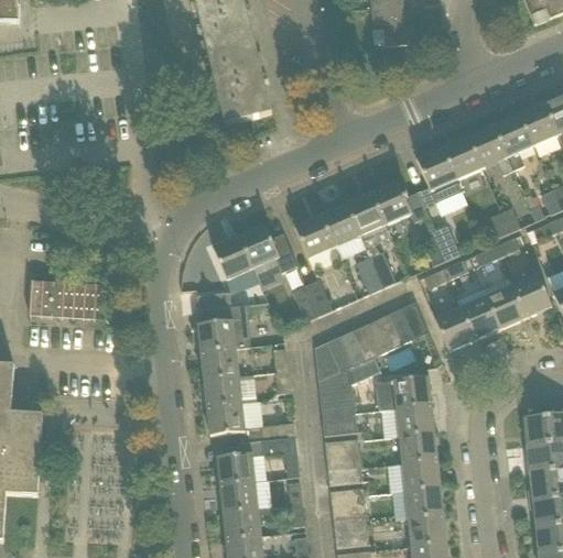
[(0,20),(19,21),(19,4),(18,4),(18,0),(0,0),(0,20)]
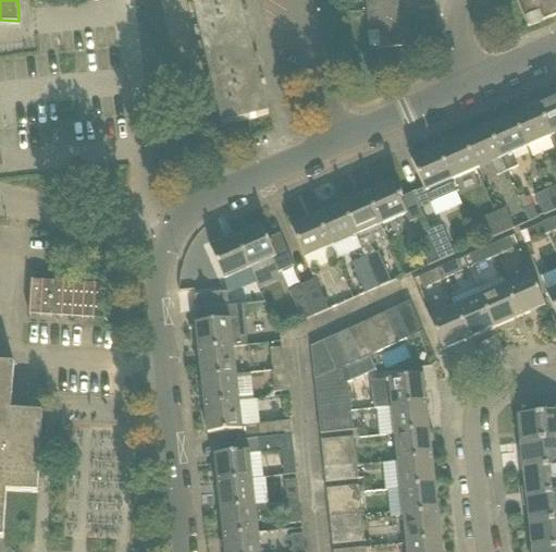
[(192,0),(222,123),(268,112),(239,0),(192,0)]
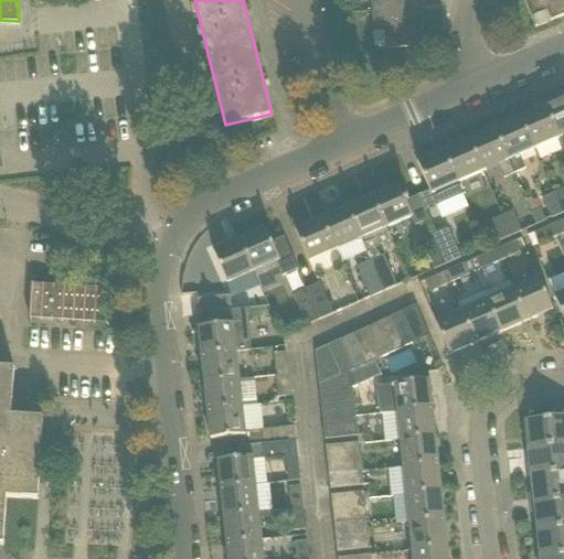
[(524,0),(534,23),(563,11),(563,0),(524,0)]
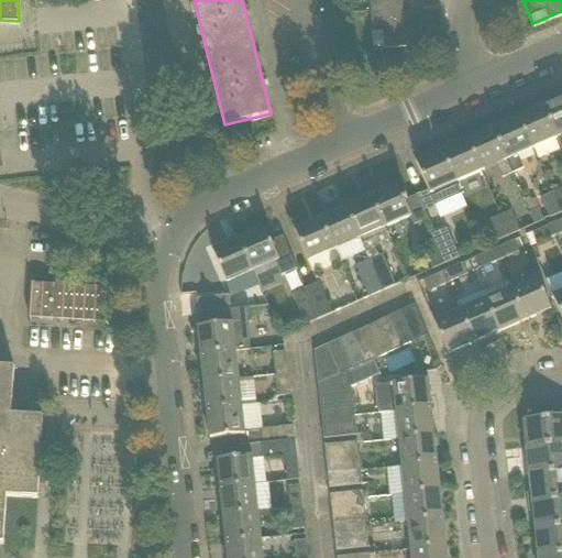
[(370,8),(374,46),(415,42),(411,10),(403,11),(403,4),(370,8)]
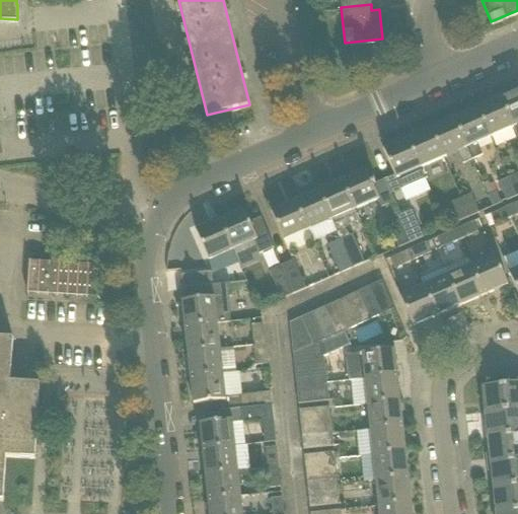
[(517,85),(500,93),(513,124),(517,135),(517,85)]
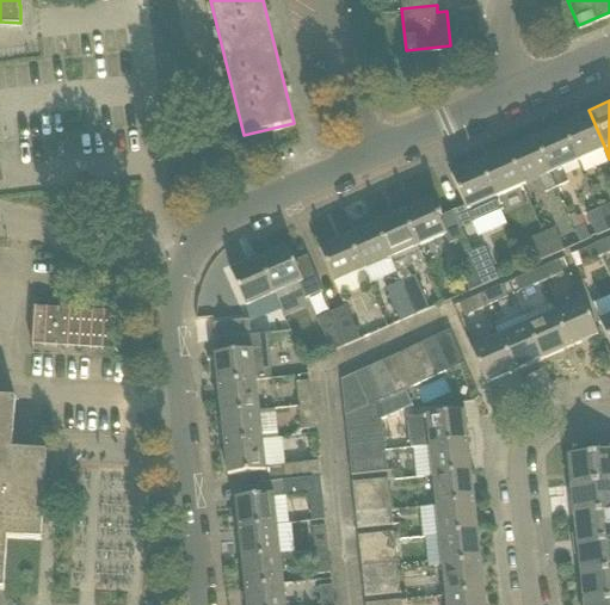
[(561,122),(577,158),(604,146),(589,110),(561,122)]
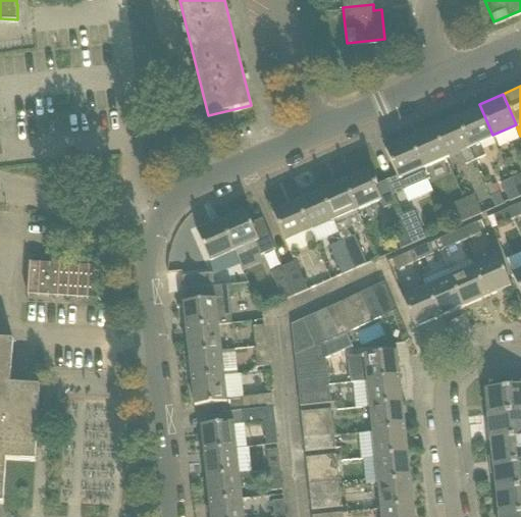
[(484,152),(479,141),(492,135),(479,104),(456,114),(474,157),(484,152)]
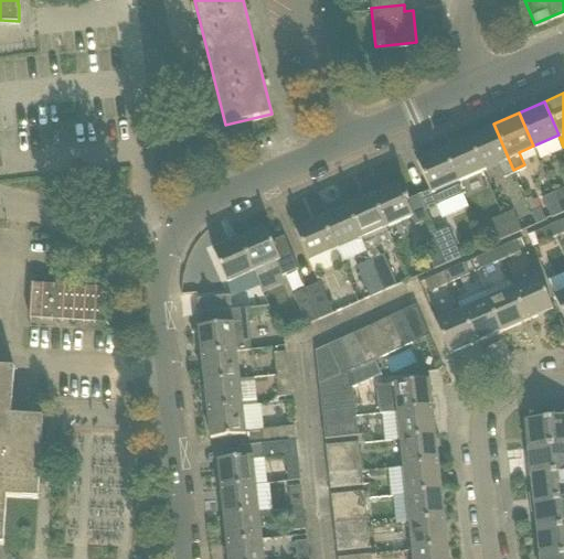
[(482,168),(498,161),(504,174),(513,170),(493,124),(468,135),(482,168)]
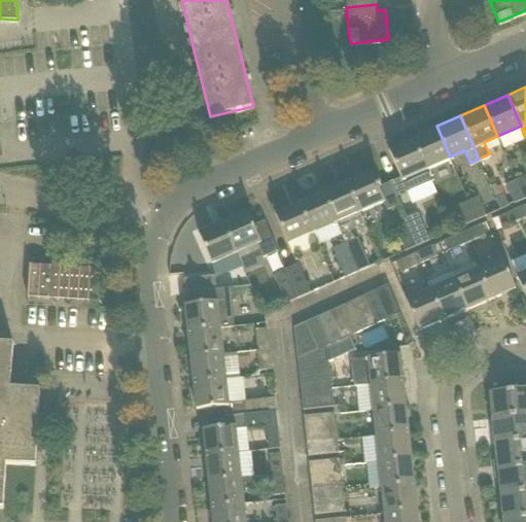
[(412,137),(425,167),(450,157),(436,126),(412,137)]
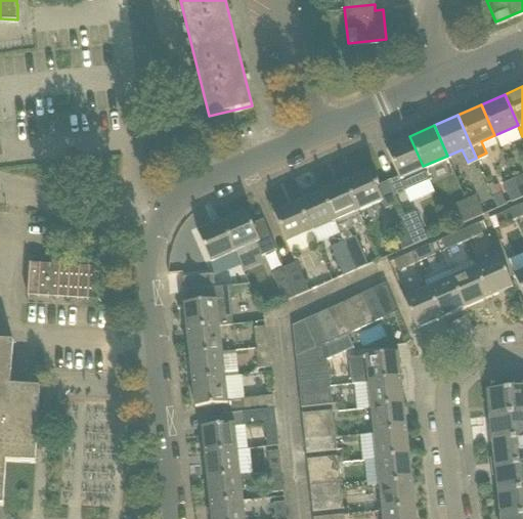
[(386,146),(398,174),(399,176),(423,166),(409,136),(386,146)]
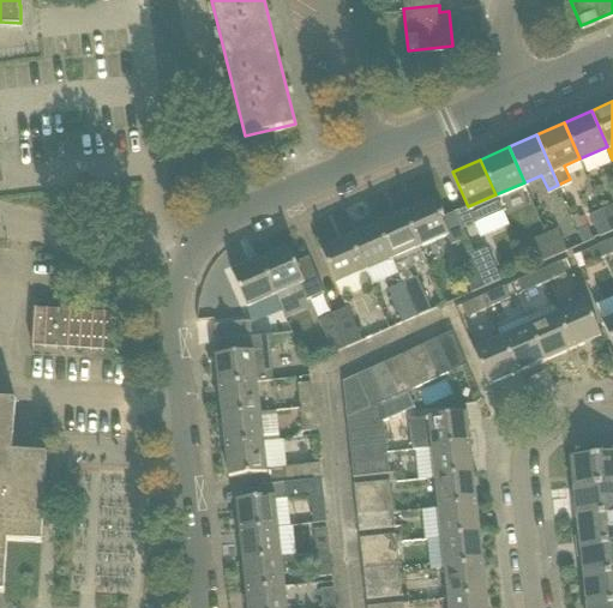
[(448,233),(451,241),(464,235),(454,209),(439,214),(432,196),(403,209),(419,245),(420,245),(448,233)]
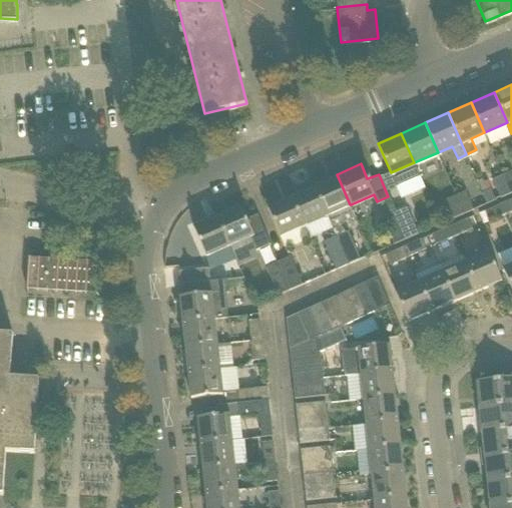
[(501,172),(509,190),(511,188),(511,169),(511,168),(501,172)]
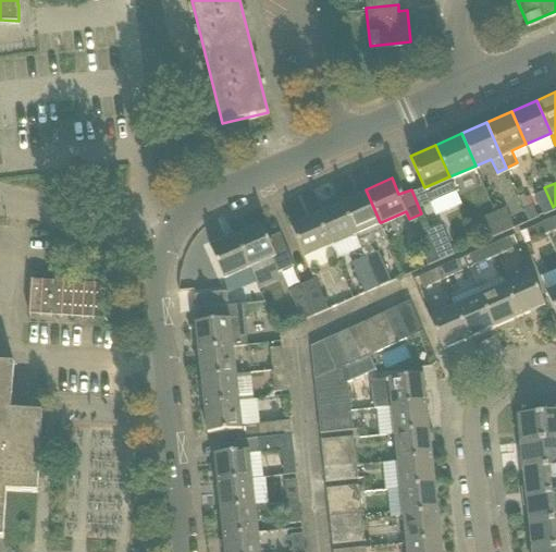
[(543,211),(553,207),(544,187),(534,192),(543,211)]
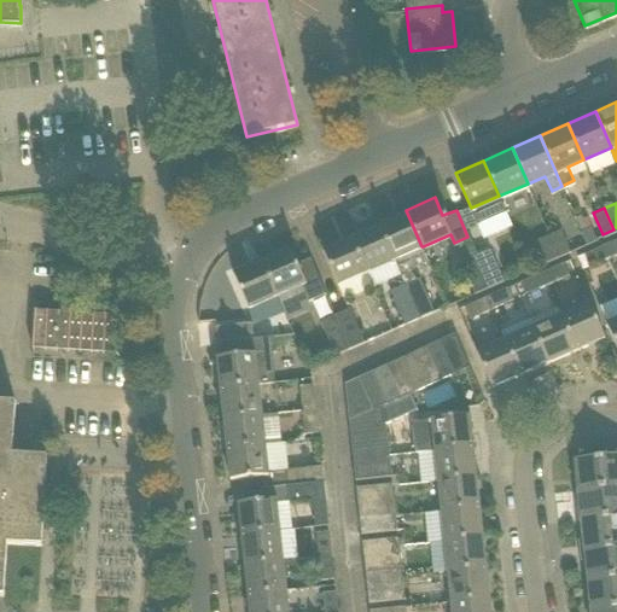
[(421,246),(406,210),(378,222),(394,257),(397,266),(397,264),(405,281),(419,314),(434,308),(419,274),(414,275),(411,266),(428,258),(423,246),(421,246)]
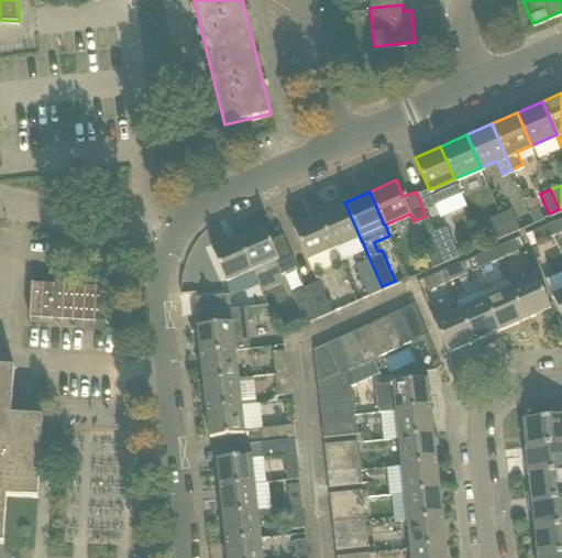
[(334,245),(359,234),(344,203),(319,214),(334,245)]
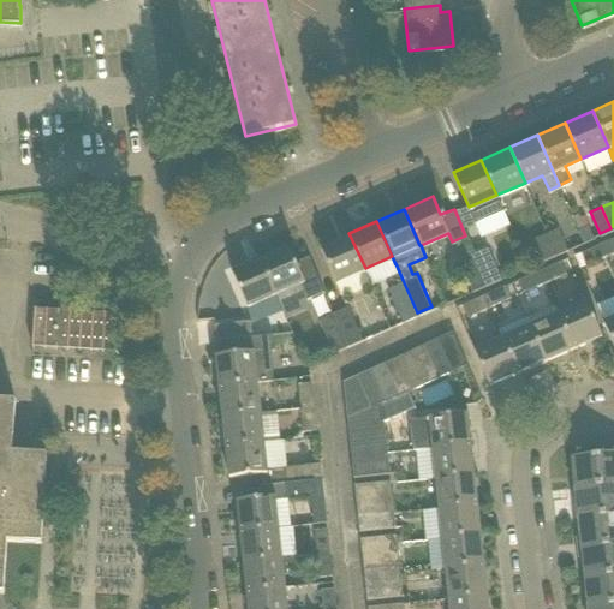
[(594,236),(588,222),(578,227),(584,240),(594,236)]
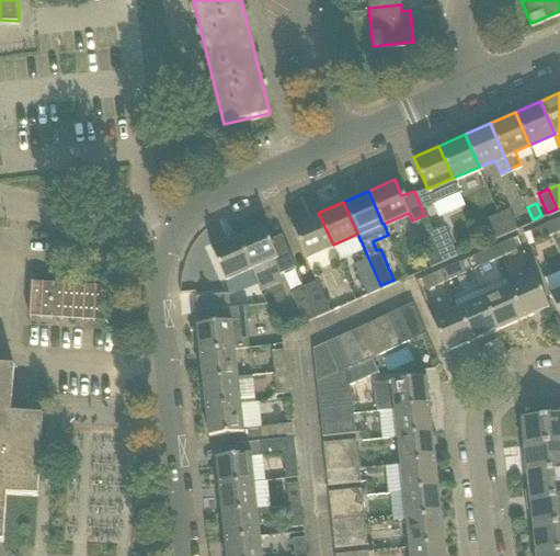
[(509,205),(498,210),(506,233),(518,227),(509,205)]
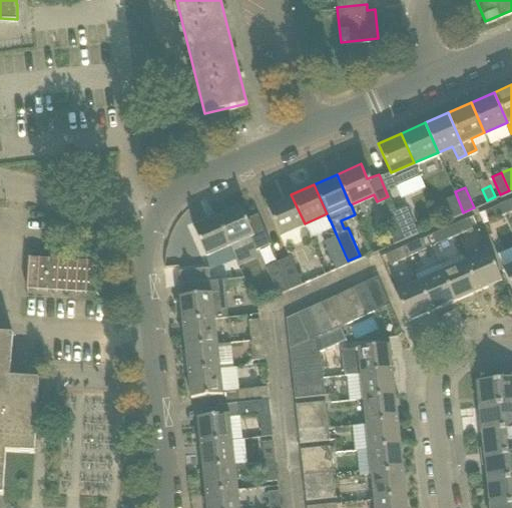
[(451,217),(463,212),(455,191),(442,196),(451,217)]
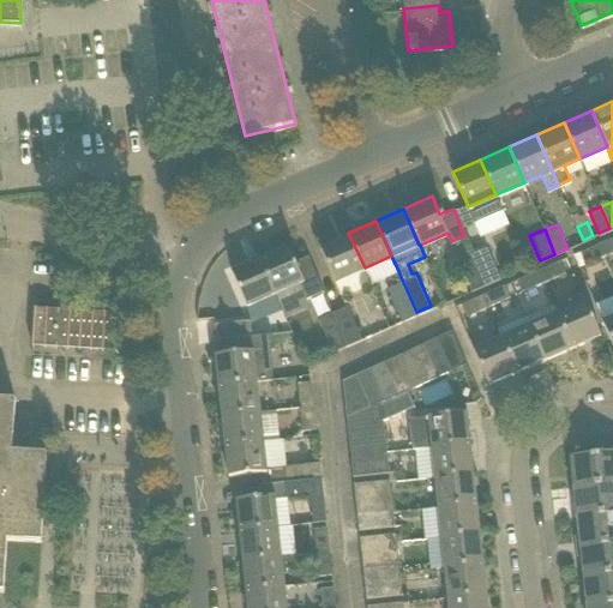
[(348,233),(319,245),(341,294),(371,281),(368,275),(367,275),(365,268),(348,233)]
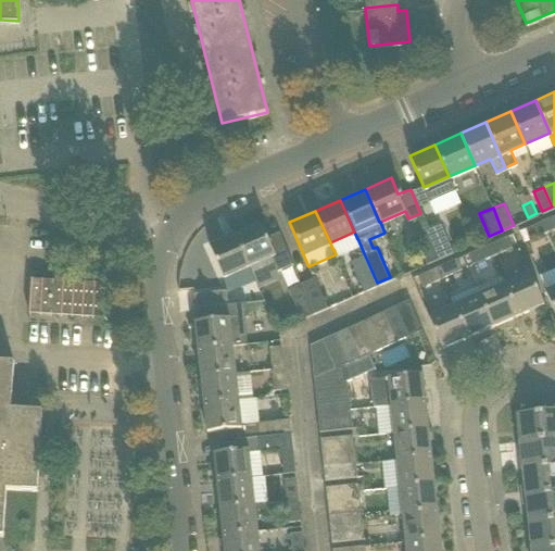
[(554,212),(544,217),(550,227),(554,225),(554,212)]
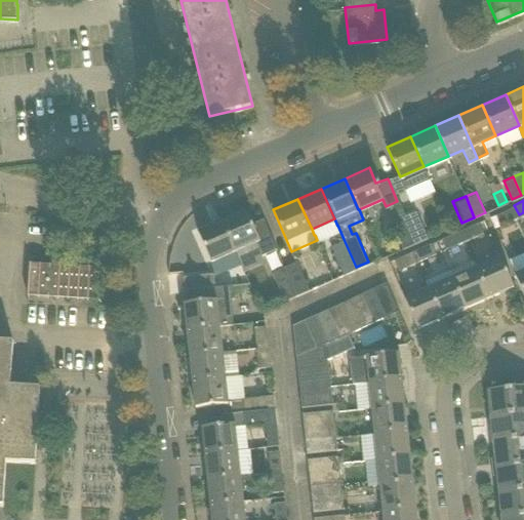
[(500,223),(519,214),(514,205),(495,213),(500,223)]
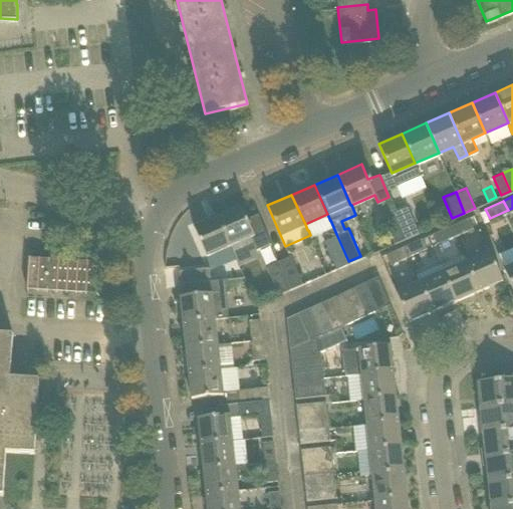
[(407,203),(395,209),(407,237),(420,231),(407,203)]
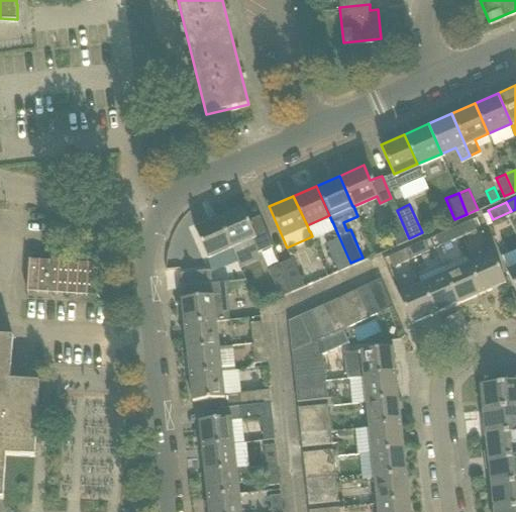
[(272,243),(259,213),(247,218),(242,205),(218,215),(231,245),(237,259),(260,248),(272,243)]
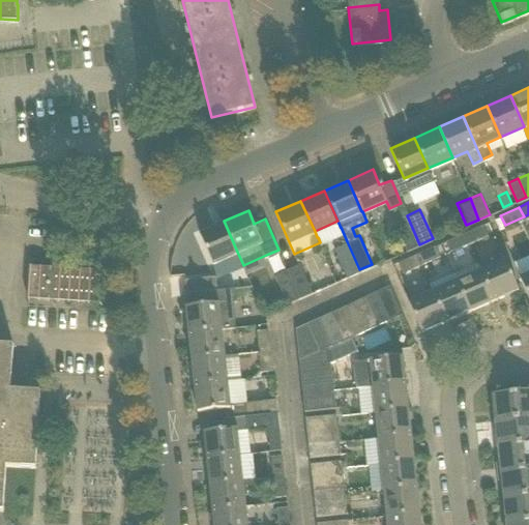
[(406,250),(419,244),(407,215),(392,222),(406,250)]
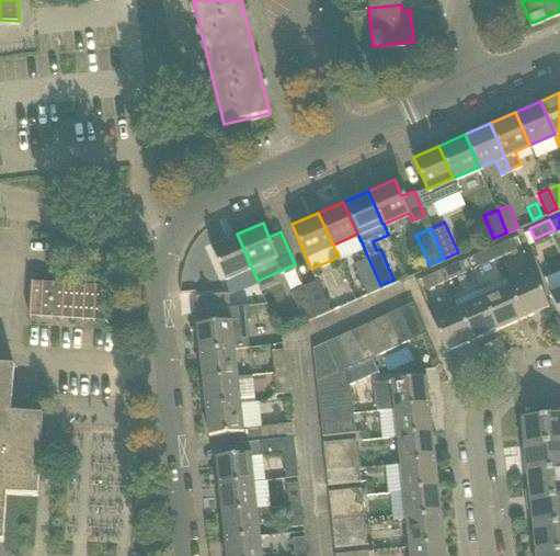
[(210,246),(225,278),(251,267),(237,234),(210,246)]
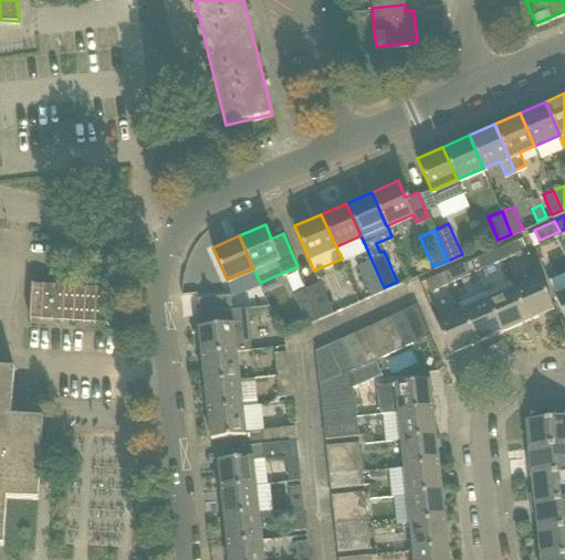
[(495,245),(501,257),(521,249),(515,238),(495,245)]
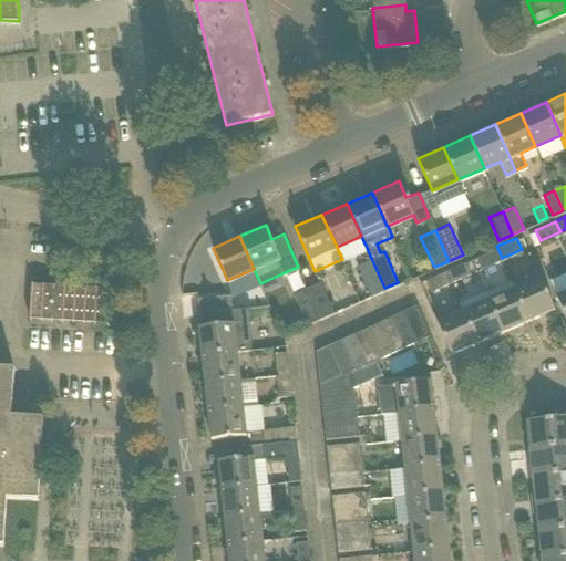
[(502,258),(496,246),(477,253),(482,266),(502,258)]
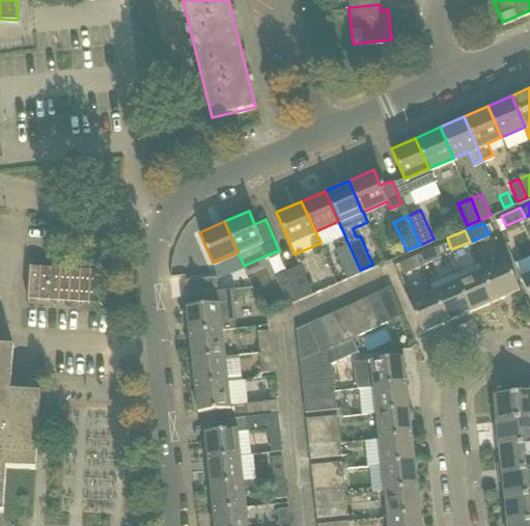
[(347,276),(360,270),(347,242),(335,247),(347,276)]
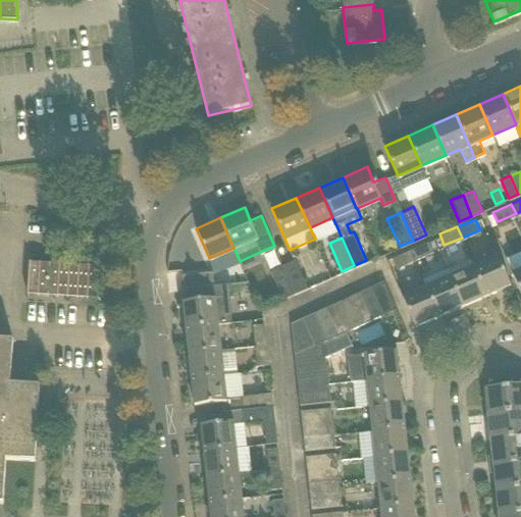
[(428,241),(411,248),(415,258),(432,250),(428,241)]
